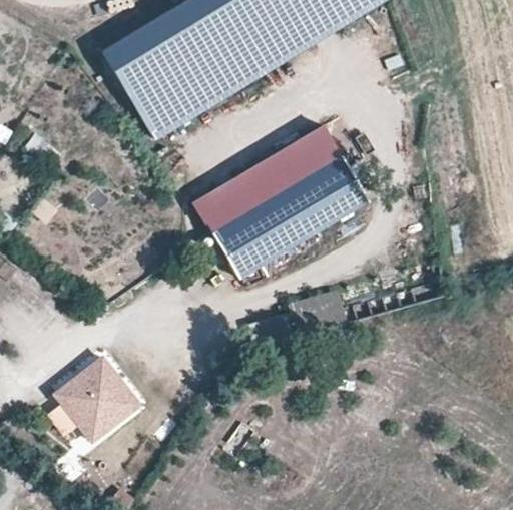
[(190,0),(101,54),(156,142),(389,0),(190,0)]
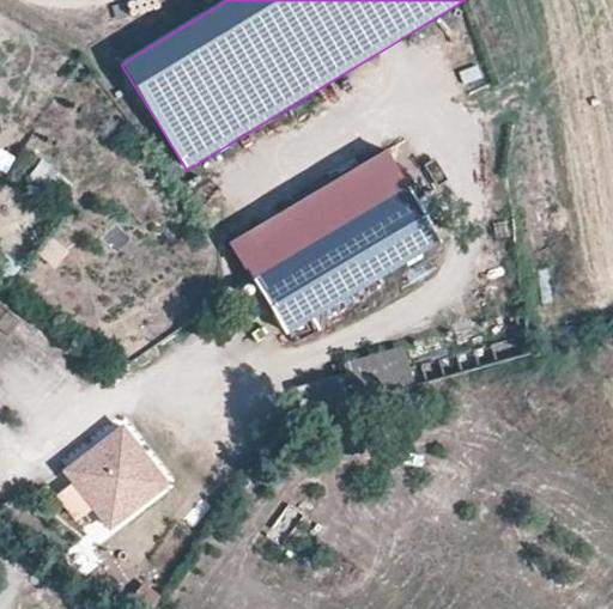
[(249,272),(405,180),(386,148),(230,239),(249,272)]
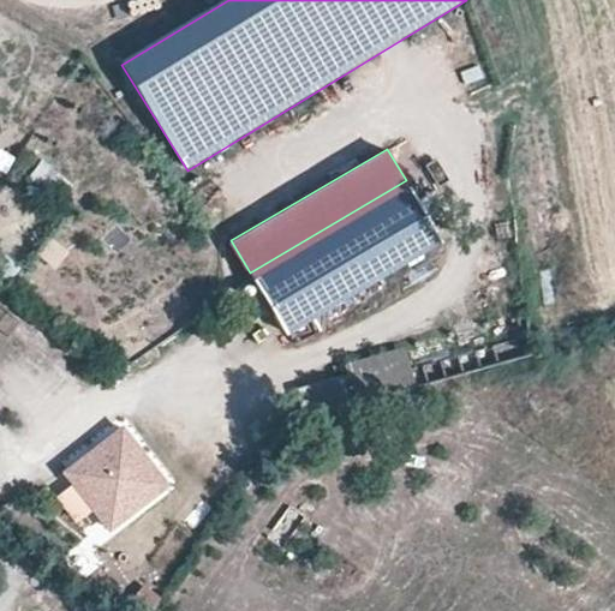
[(282,327),(440,234),(406,180),(250,273),(282,327)]
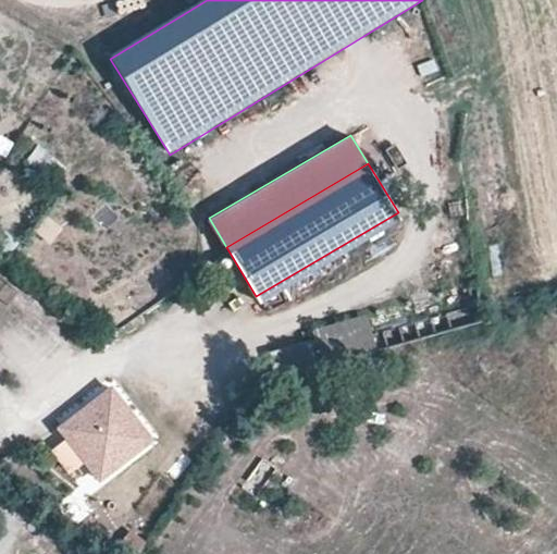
[(280,377),(398,342),(394,330),(413,325),(406,304),(313,328),(317,336),(271,351),(280,377)]
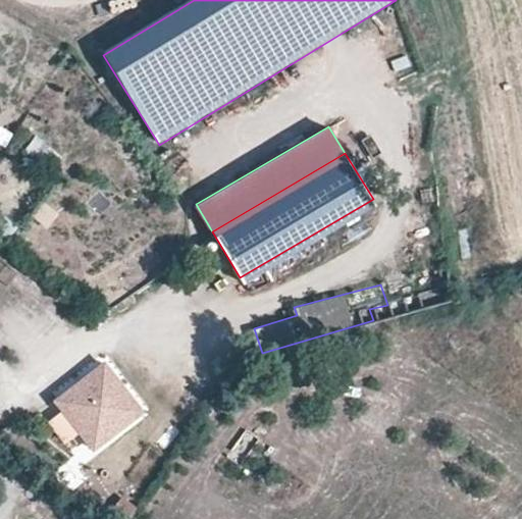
[(92,446),(141,409),(104,360),(79,379),(55,397),(64,409),(80,430),(92,446)]
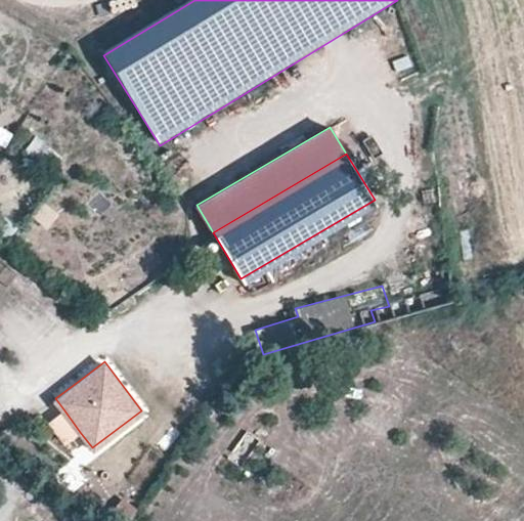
[(80,432),(64,410),(49,422),(66,443),(80,432)]
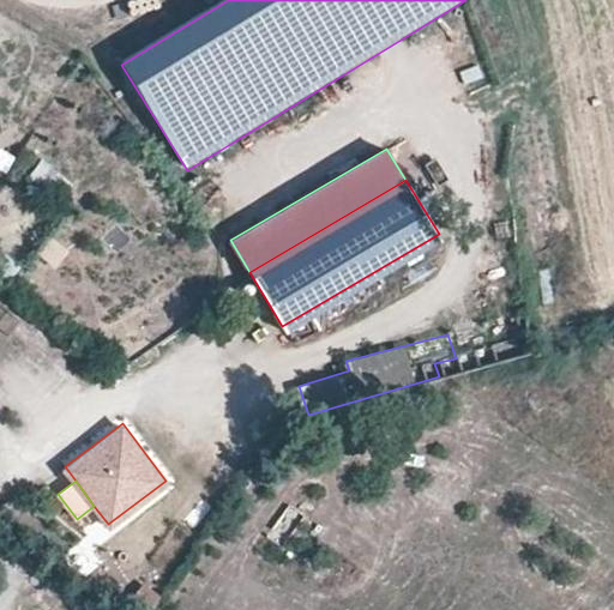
[(280,539),(299,511),(287,503),(268,531),(280,539)]
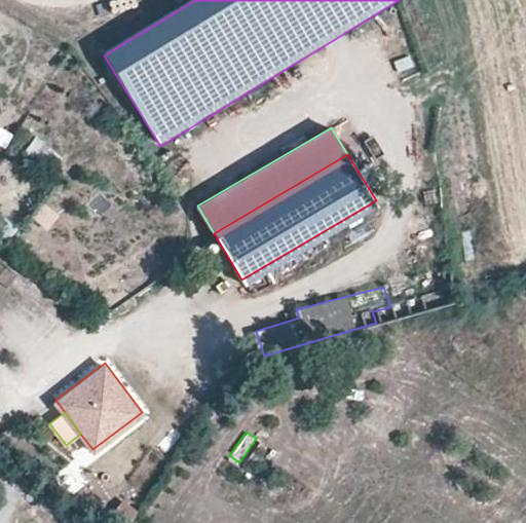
All buildings are outlined.
